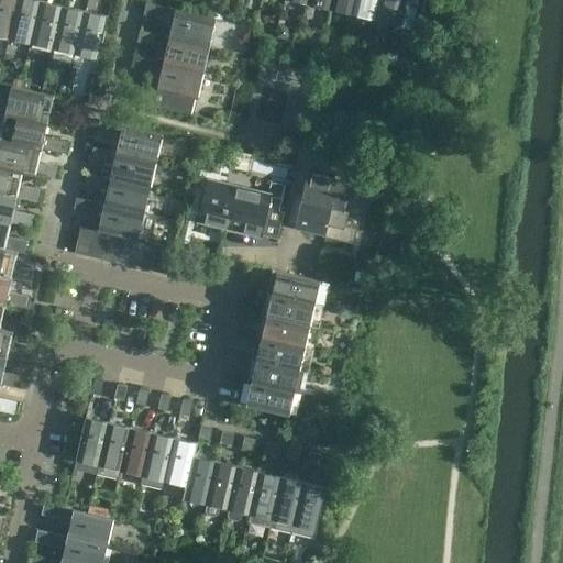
[(0,0),(0,35),(9,39),(17,0),(0,0)]
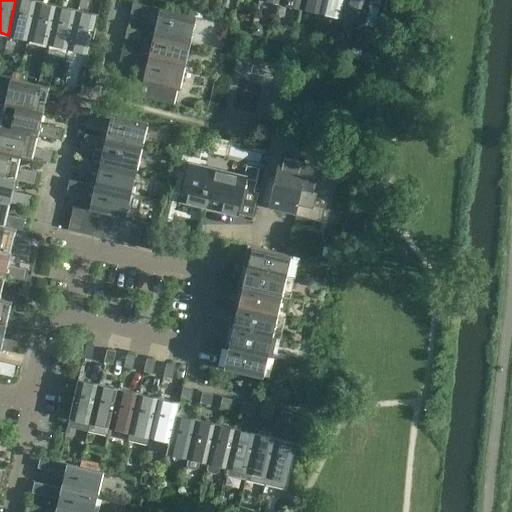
[(28,39),(37,0),(36,0),(15,0),(8,35),(28,39)]
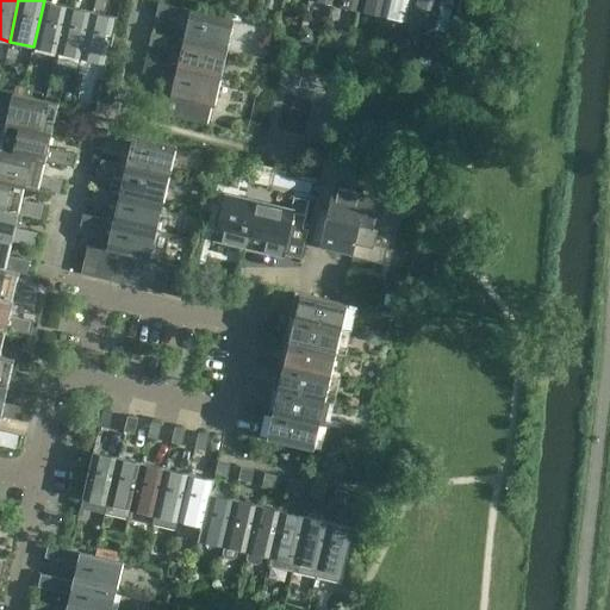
[(58,53),(69,6),(44,0),(33,47),(58,53)]
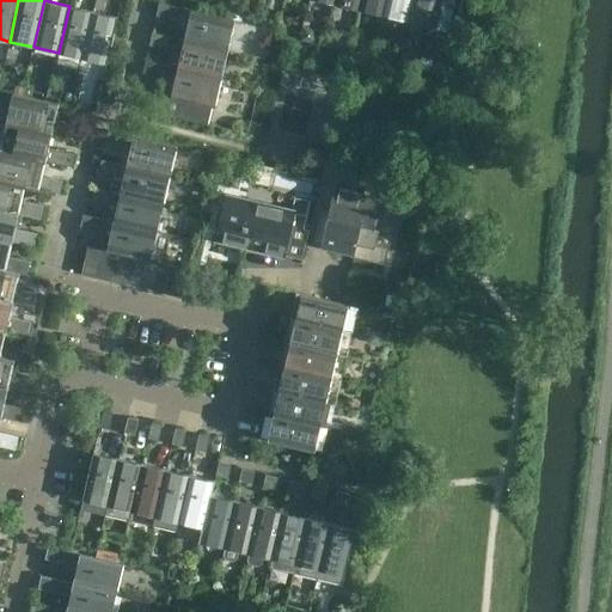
[(359,10),(361,0),(336,0),(335,5),(359,10)]
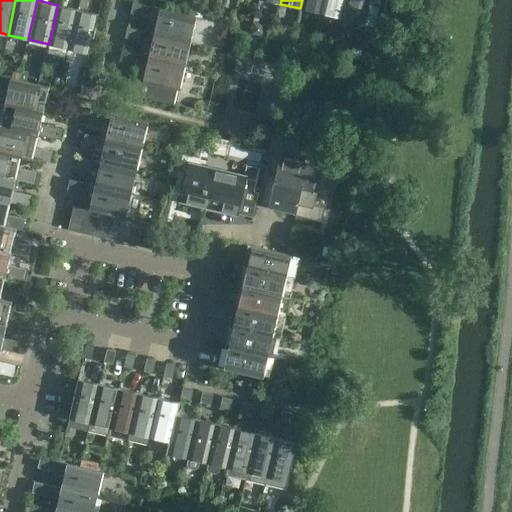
[(320,13),(323,0),(302,0),(300,8),(320,13)]
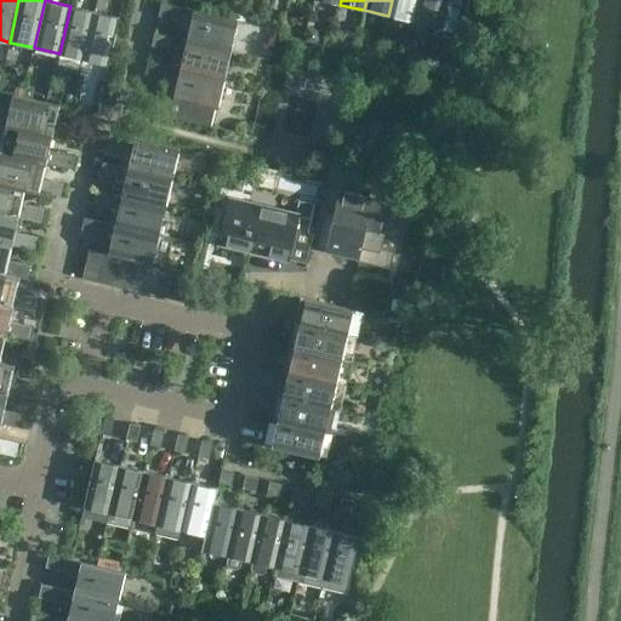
[(412,22),(417,0),(392,0),(388,16),(412,22)]
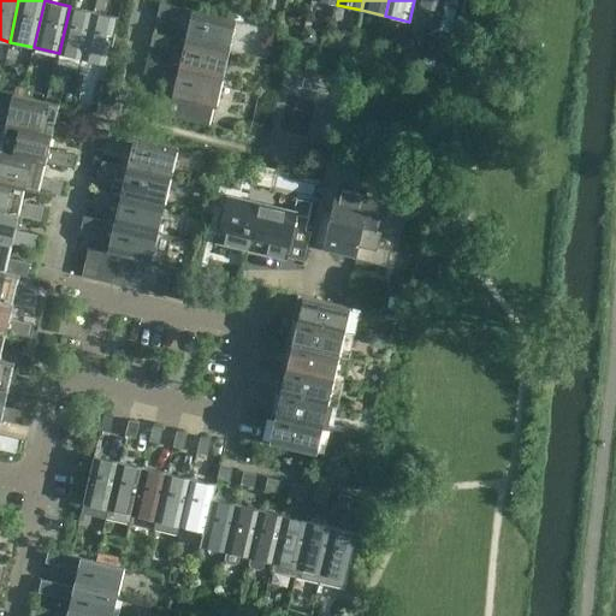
[(433,27),(439,0),(414,0),(409,22),(433,27)]
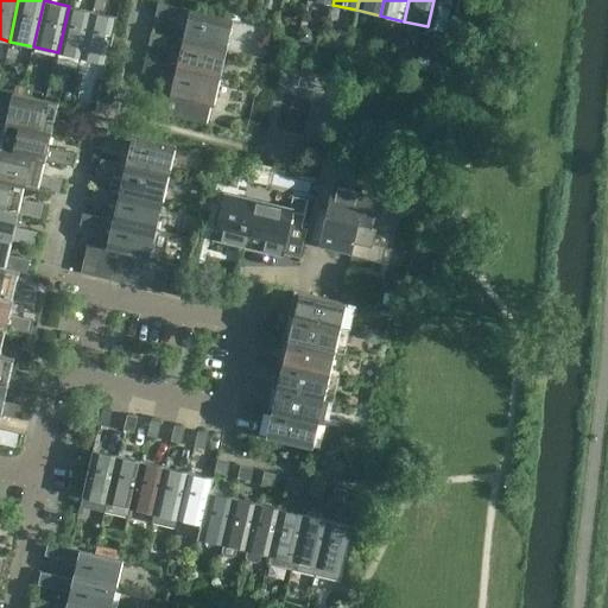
[(460,0),(434,0),(428,26),(453,32),(460,0)]
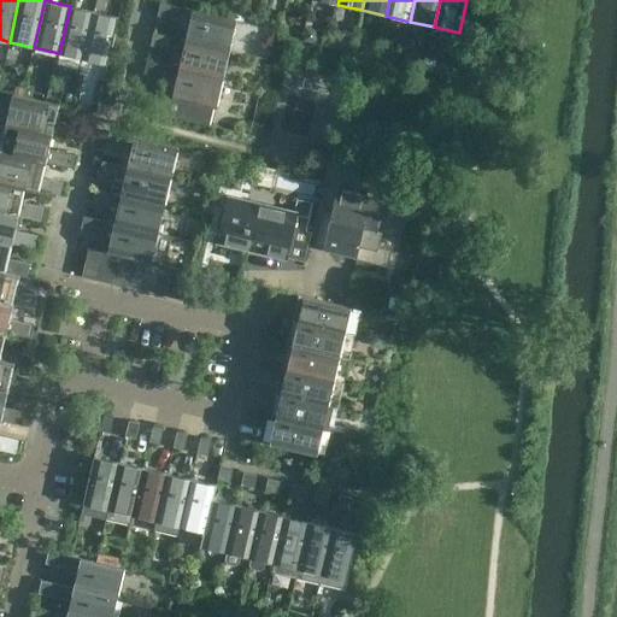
[(174,19),(177,7),(160,4),(158,16),(174,19)]
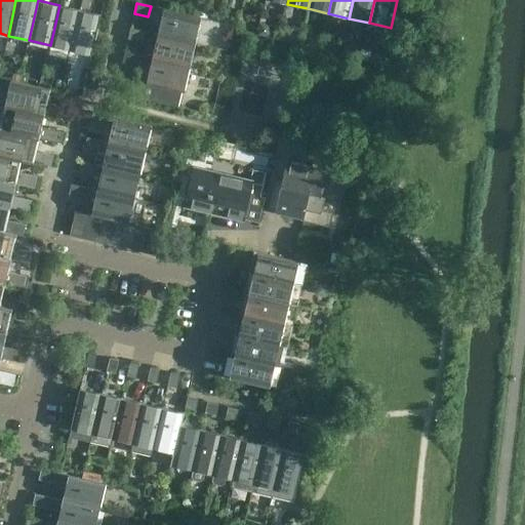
[(71,50),(80,10),(59,5),(50,45),(71,50)]
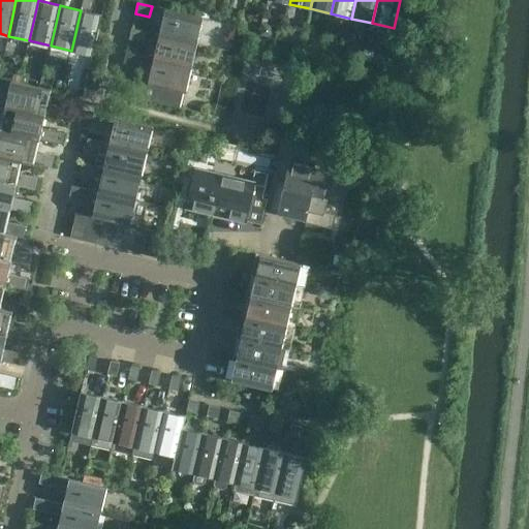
[(203,18),(165,9),(160,34),(197,43),(203,18)]
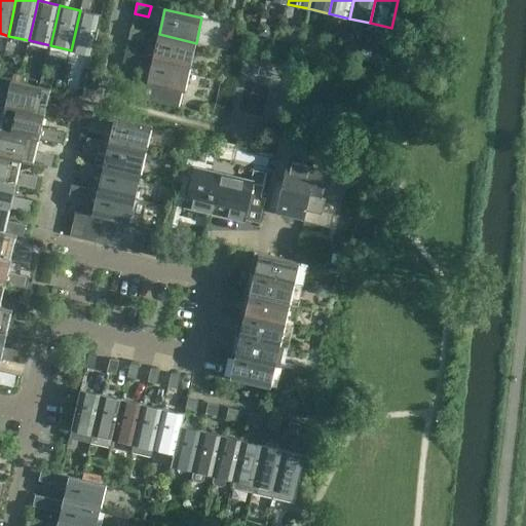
[(101,15),(80,10),(71,50),(91,54),(101,15)]
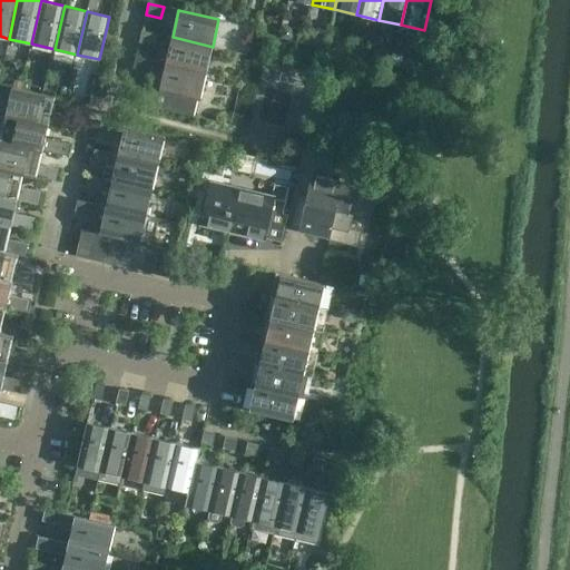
[(283,25),(279,40),(293,42),(296,28),(283,25)]
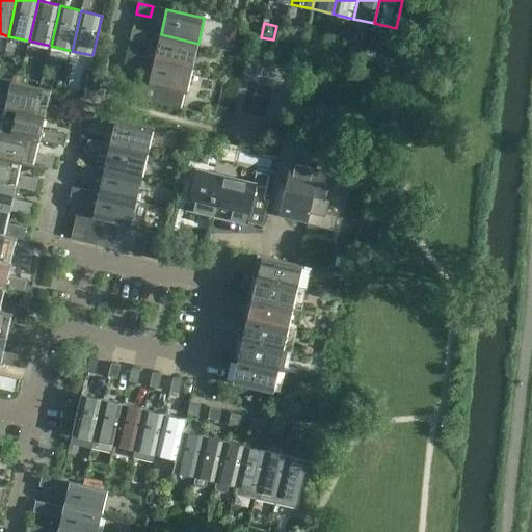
[(147,31),(133,28),(130,40),(144,43),(147,31)]
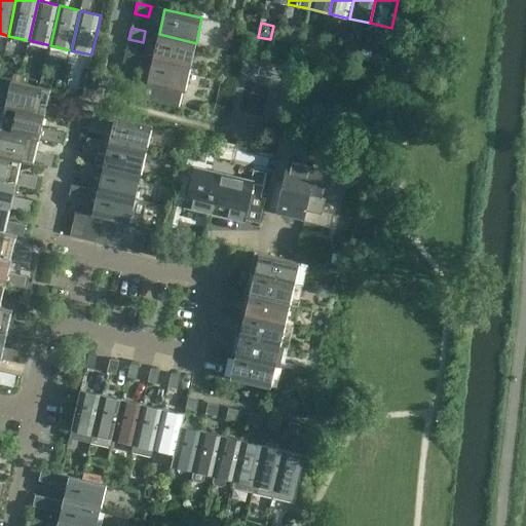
[(190,67),(196,43),(159,34),(153,59),(190,67)]
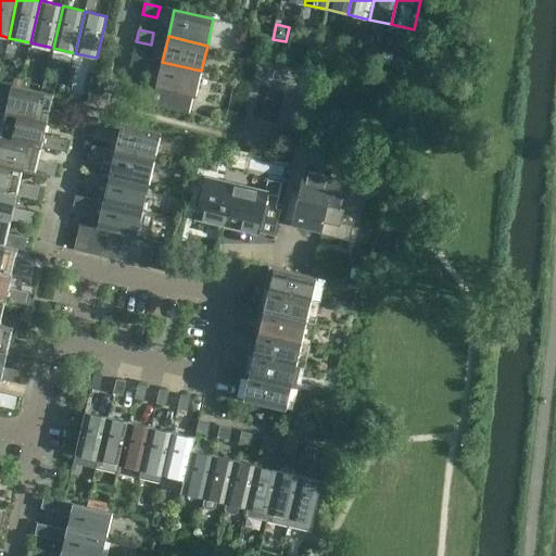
[(148,59),(133,54),(130,66),(144,70),(148,59)]
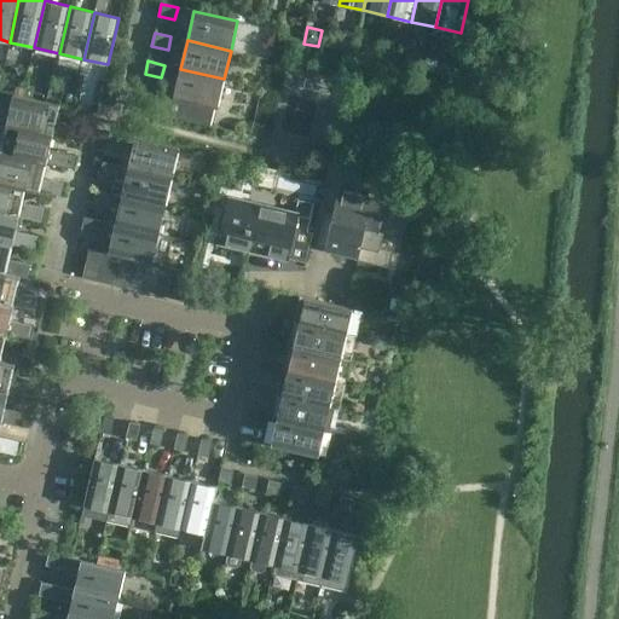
[(217,109),(224,79),(180,69),(174,97),(172,97),(167,116),(210,126),(214,108),(217,109)]
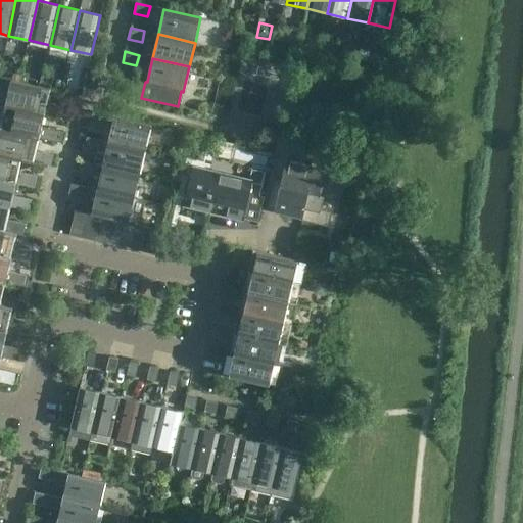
[(11,80),(6,104),(45,113),(62,117),(65,106),(47,102),(51,89),(11,80)]
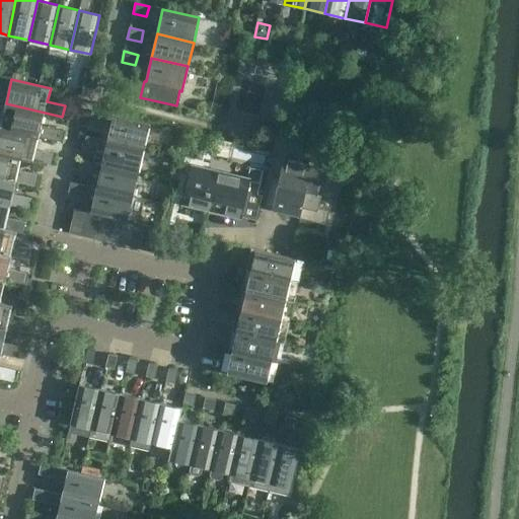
[(42,128),(45,113),(6,103),(0,128),(39,137),(57,141),(59,130),(48,127),(47,129),(42,128)]
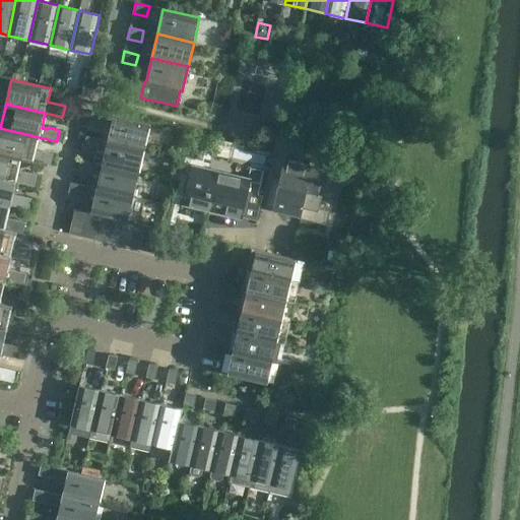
[(150,124),(92,111),(90,121),(111,126),(108,140),(144,148),(150,124)]
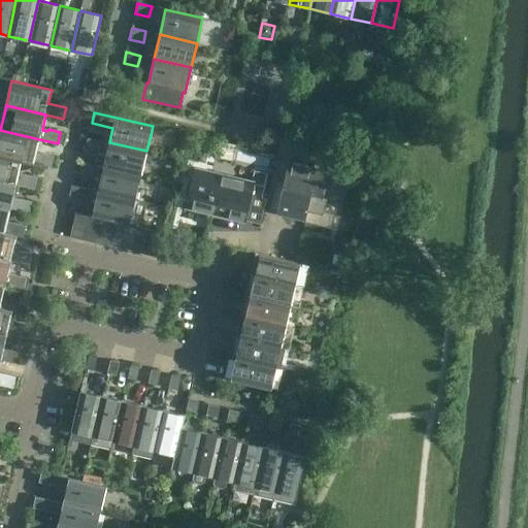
[(36,154),(39,139),(0,130),(0,131),(0,155),(34,163),(52,167),(55,156),(42,154),(42,156),(36,154)]
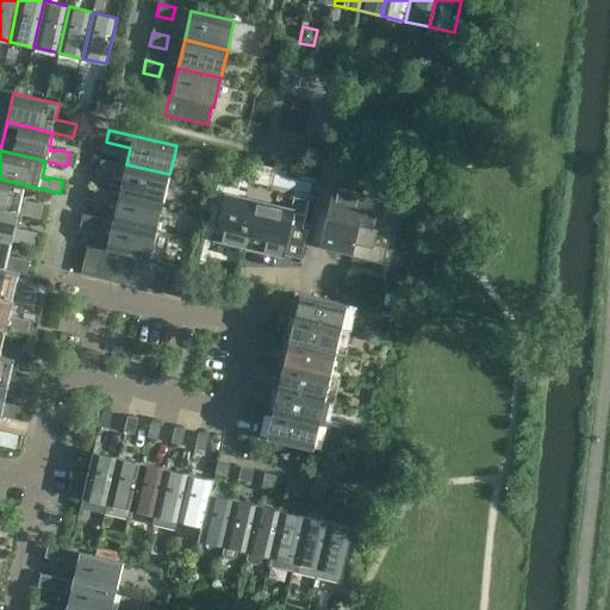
[(343,157),(340,172),(360,175),(362,162),(343,157)]
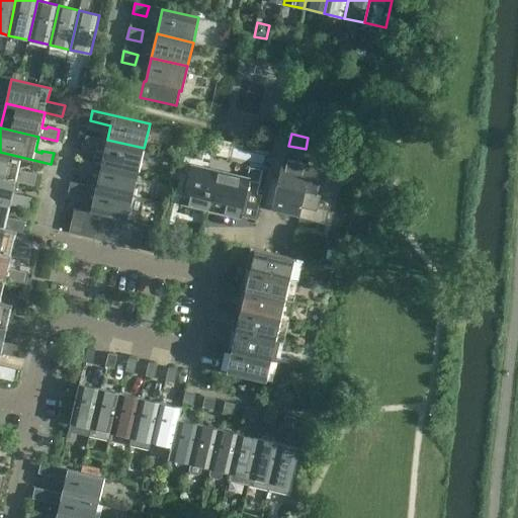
[(139,172),(144,148),(107,140),(86,135),(84,146),(105,151),(102,164),(139,172)]
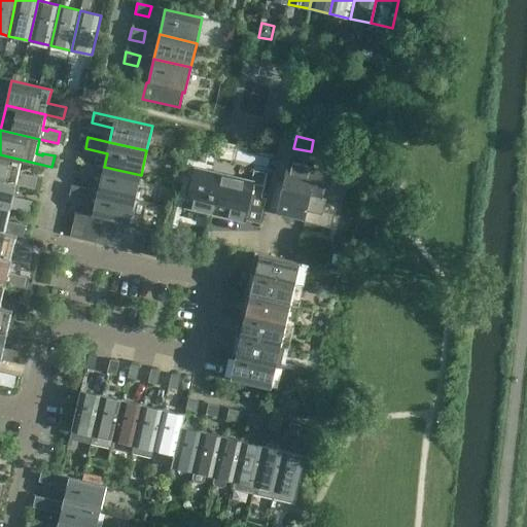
[(34,164),(34,163),(0,154),(0,180),(16,184),(35,188),(37,177),(25,174),(25,176),(19,175),(22,162),(34,164)]
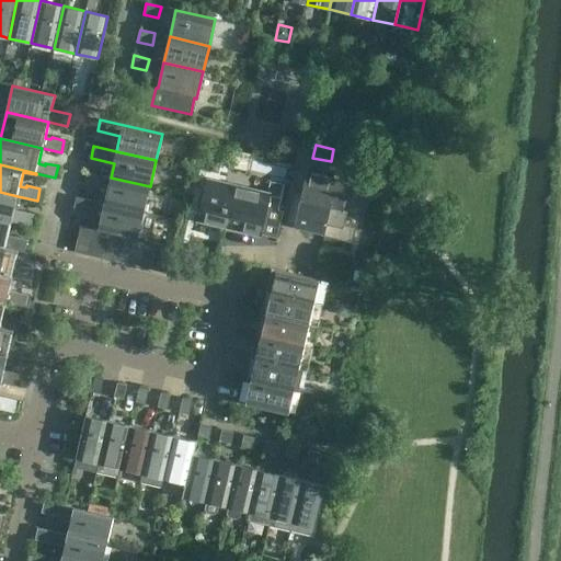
[(344,230),(355,233),(366,187),(350,184),(351,178),(335,174),(333,180),(325,179),(328,169),(308,164),(304,183),(308,184),(305,196),(295,193),(287,222),(310,228),(310,222),(323,226),(322,235),(342,239),(344,230)]
